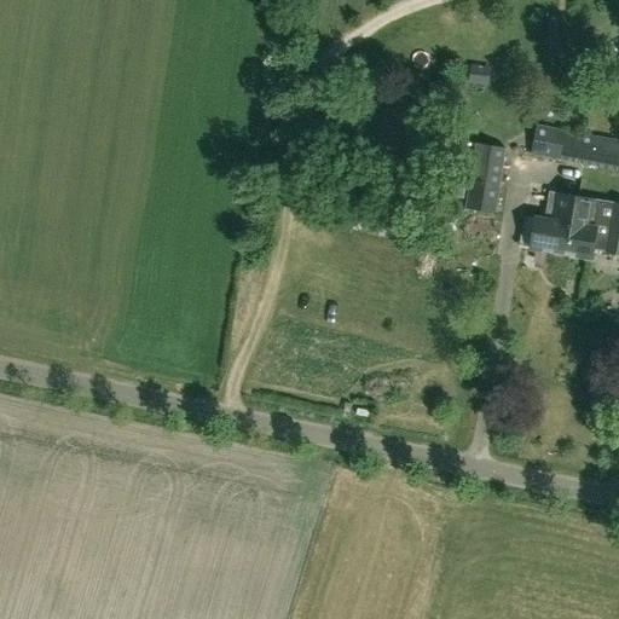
[(533,154),(618,169),(618,139),(538,125),(533,154)]
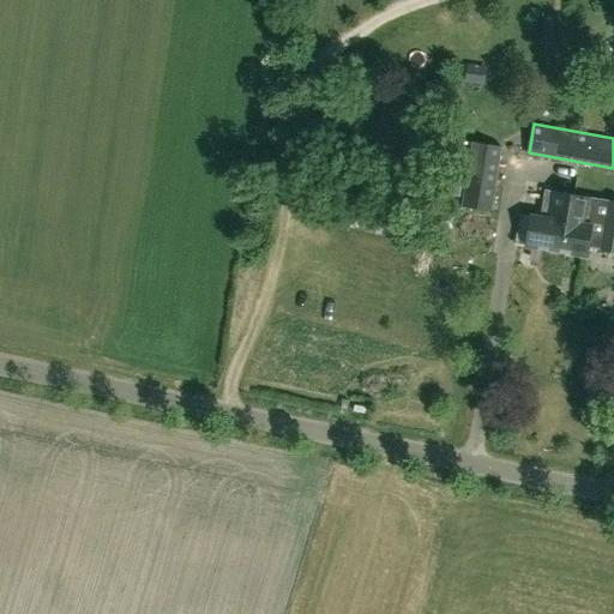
[(493,210),(504,148),(474,142),(463,205),(493,210)]
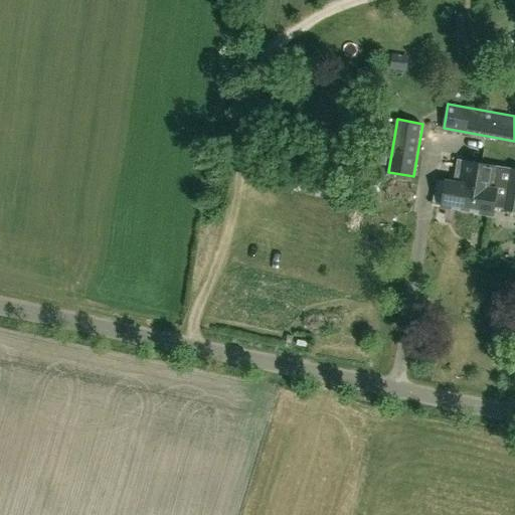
[(486,214),(493,165),(458,160),(455,182),(446,181),(442,207),(486,214)]
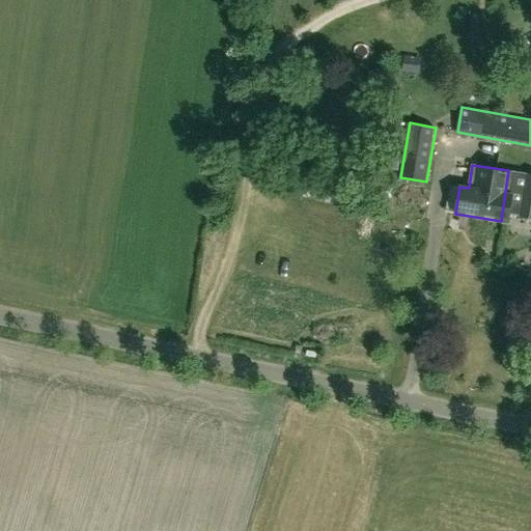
[(530,173),(508,170),(501,221),(507,222),(509,208),(520,210),(519,216),(530,217),(530,173)]
